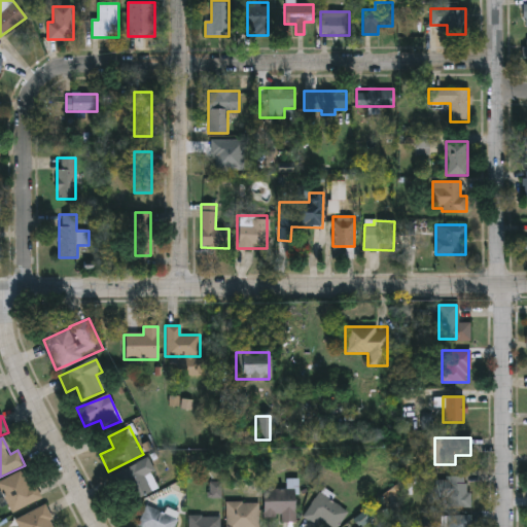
[(117,472),(149,458),(154,470),(152,471),(160,489),(131,501),(117,472)]
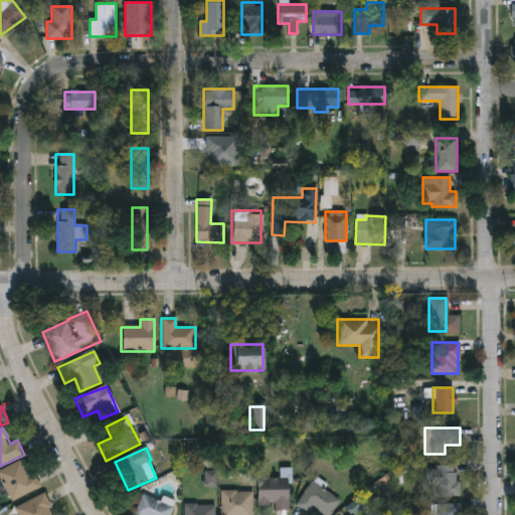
[(39,488),(10,501),(0,478),(0,470),(25,459),(39,488)]
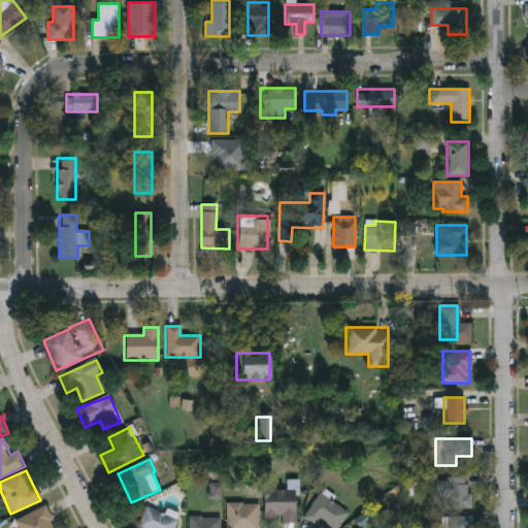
[(468,508),(439,508),(439,477),(468,477),(468,508)]
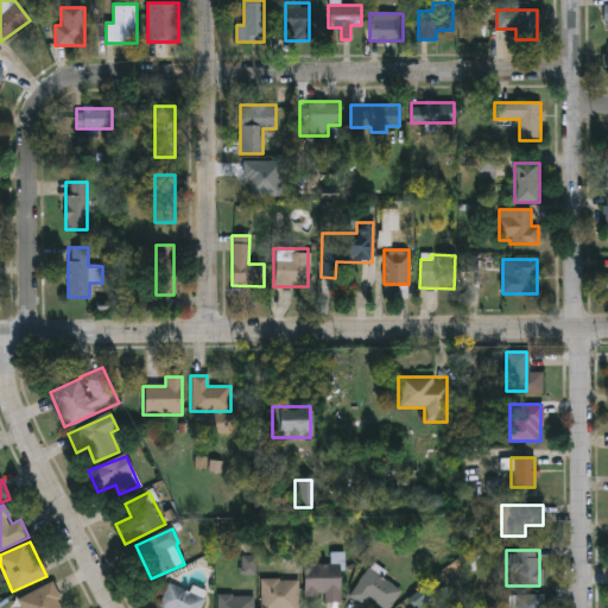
[(305,564),(342,564),(342,601),(324,602),(324,596),(305,596),(305,564)]
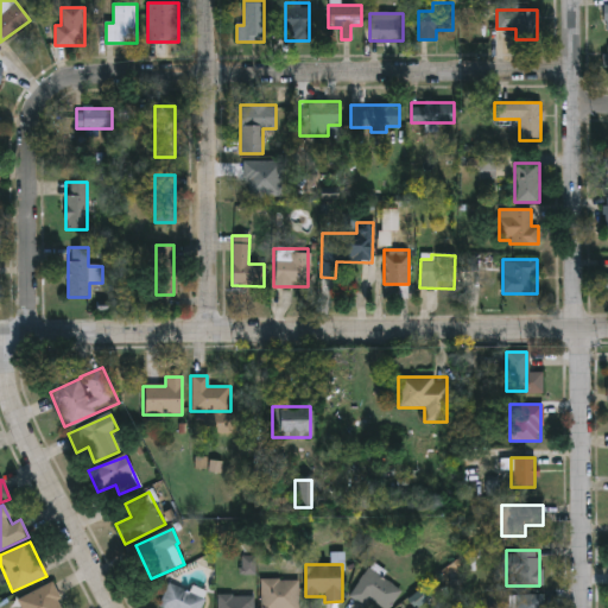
[(350,595),(369,568),(404,590),(392,607),(384,607),(373,600),(368,607),(350,595)]
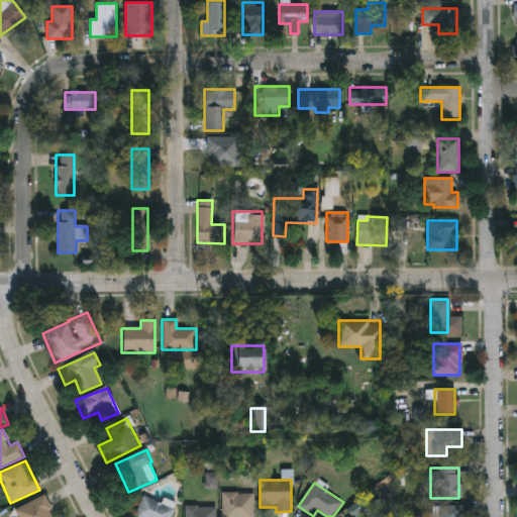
[(223,516),(223,493),(254,493),(254,516),(223,516)]
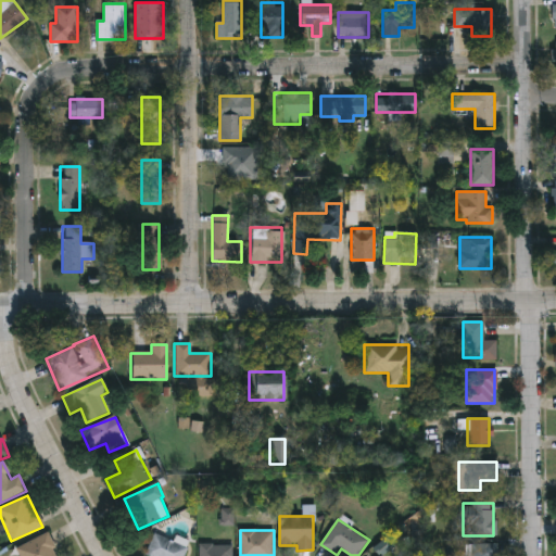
[(14,555),(12,550),(48,532),(58,553),(54,554),(55,555),(14,555)]
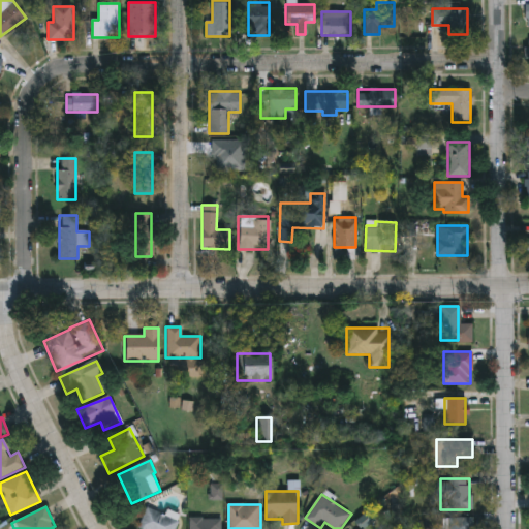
[(141,528),(138,528),(147,507),(179,520),(175,528),(141,528)]
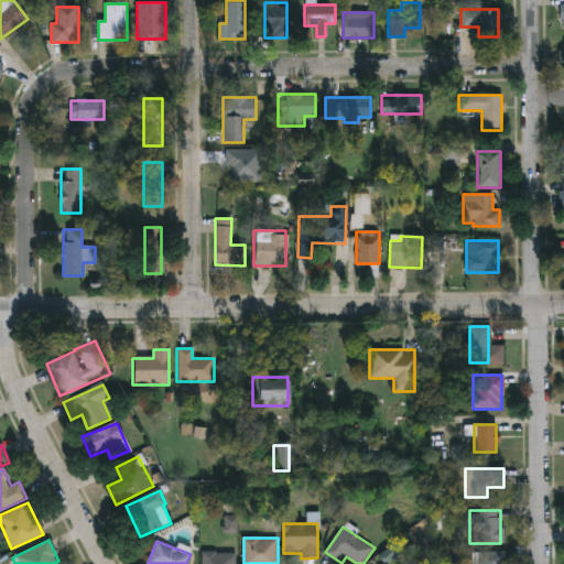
[(203,563),(203,552),(236,552),(236,563),(203,563)]
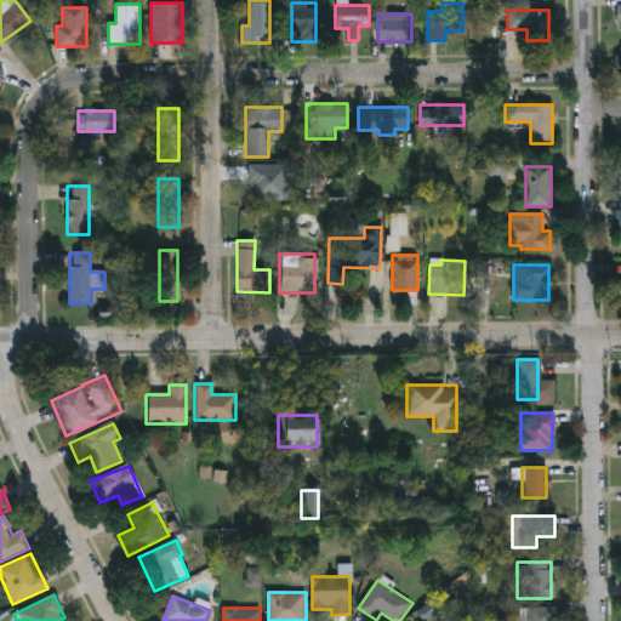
[(524,620),(524,608),(551,608),(551,620),(524,620)]
